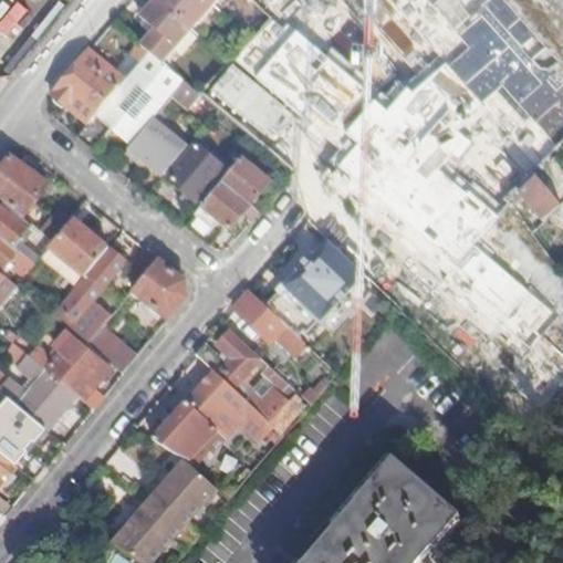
[(189,24),(158,0),(150,0),(147,4),(139,13),(155,25),(139,44),(147,50),(164,63),(193,28),(189,24)]
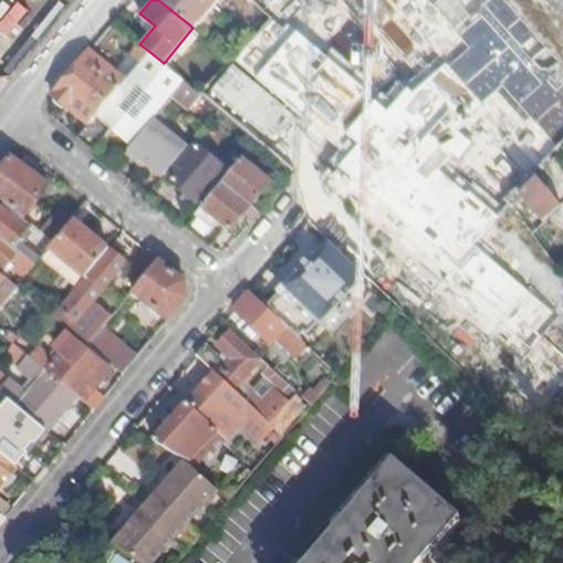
[(158,0),(189,24),(194,20),(199,24),(217,3),(212,0),(158,0)]
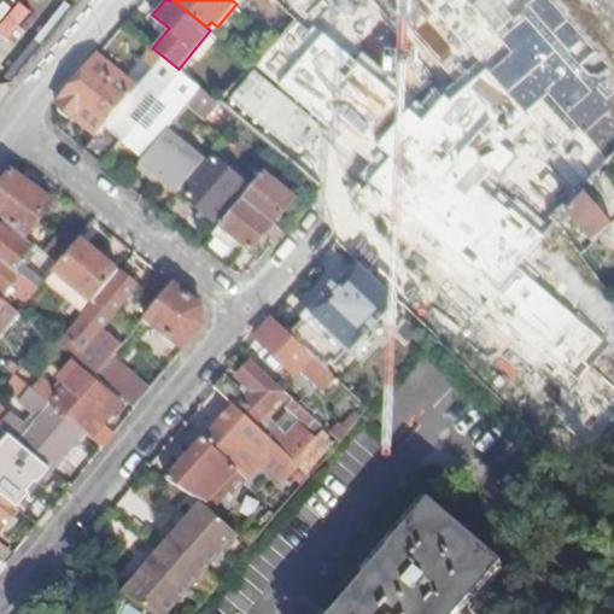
[(293,36),(323,54),(333,39),(303,19),(293,36)]
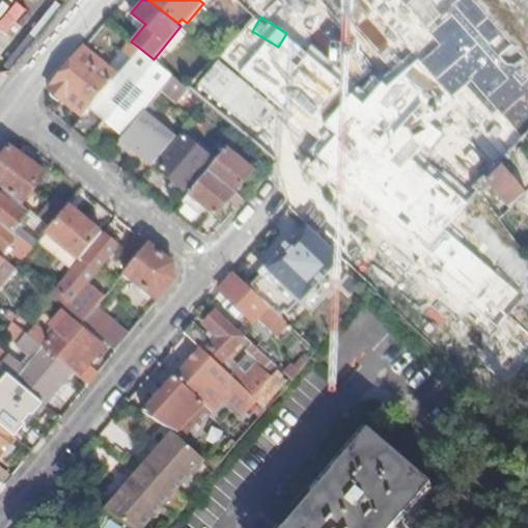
[(313,100),(249,52),(260,36),(239,21),(188,89),(292,166),(336,106),(318,92),(313,100)]
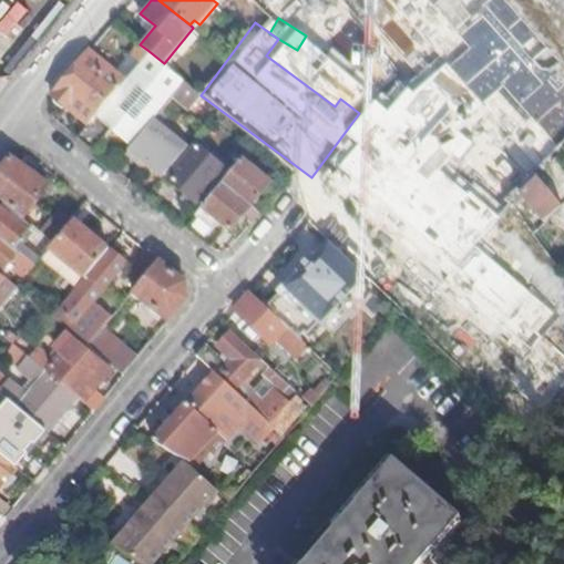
[(371,28),(361,58),(385,67),(395,36),(371,28)]
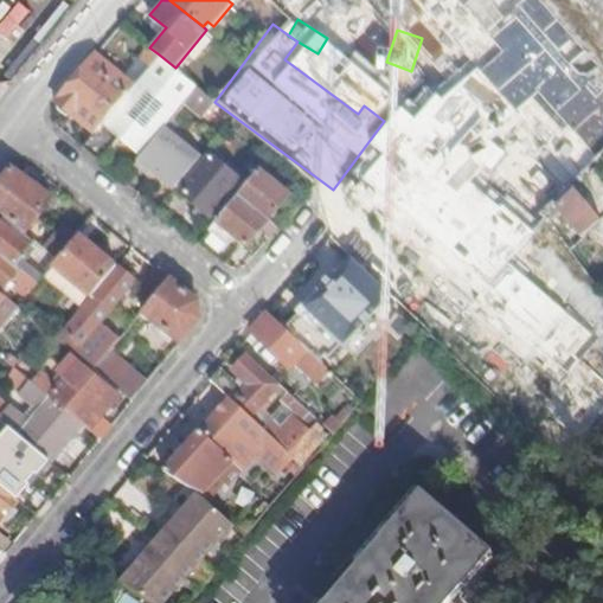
[(92,133),(101,122),(158,53),(149,47),(149,46),(134,64),(126,57),(116,69),(92,50),(52,100),(58,104),(58,110),(66,116),(72,116),(75,119),(92,133)]
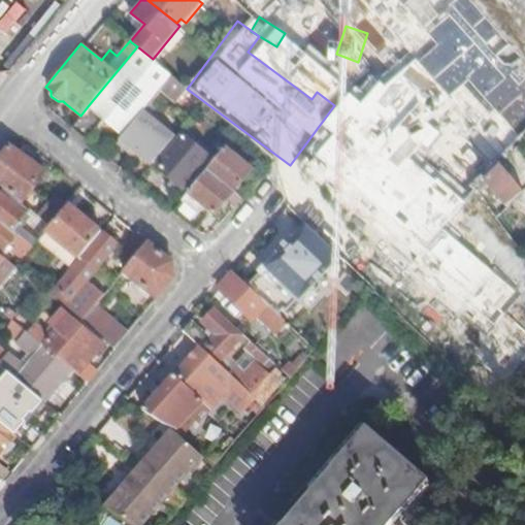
[(141,107),(161,85),(170,73),(153,59),(137,46),(88,106),(100,117),(106,122),(121,133),(132,120),(141,107)]
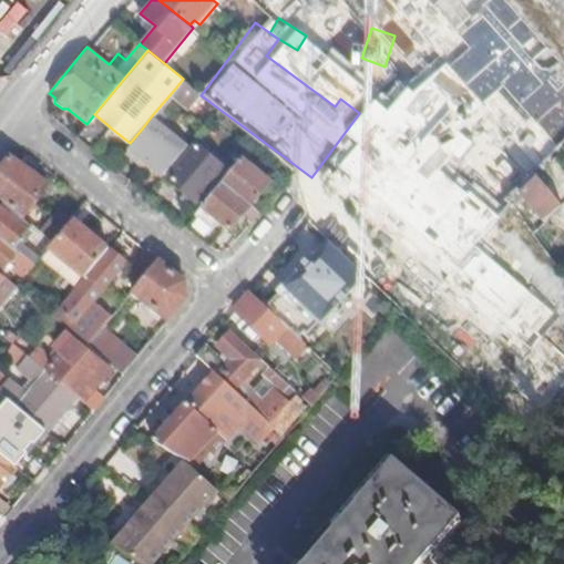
[(198,92),(183,79),(173,91),(188,104),(198,92)]
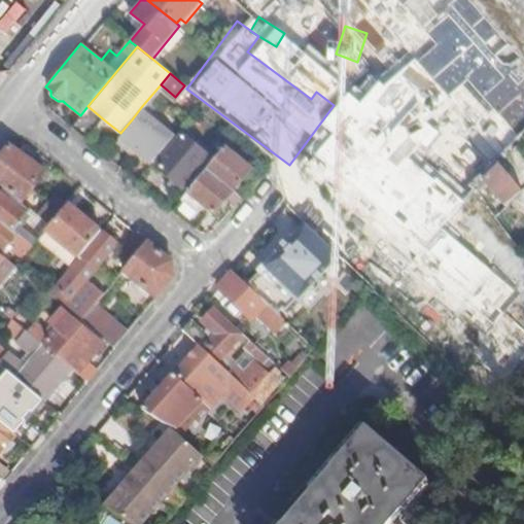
[(100,116),(88,106),(80,115),(72,126),(84,136),(100,116)]
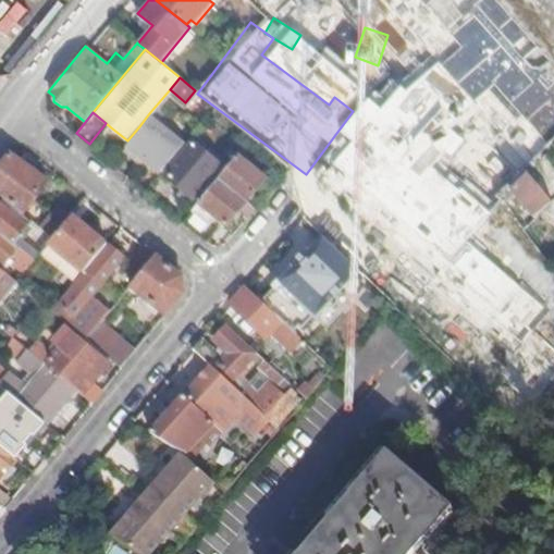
[(127,140),(126,142),(143,155),(160,169),(183,140),(149,113),(139,126),(127,140)]
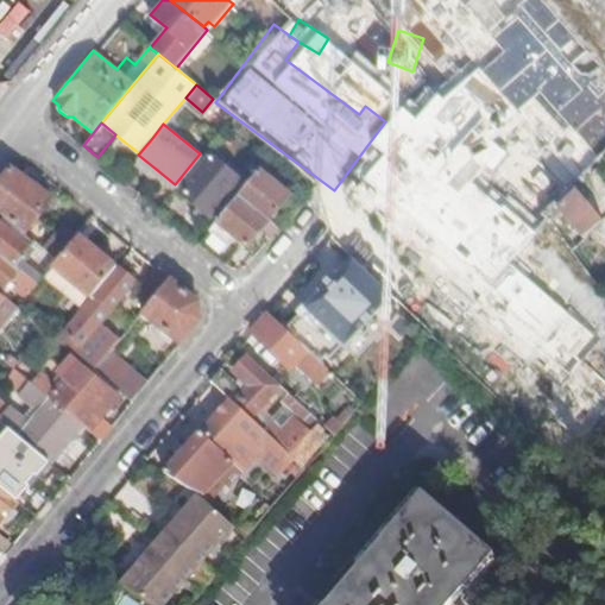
[(209,153),(181,189),(194,201),(208,213),(238,177),(209,153)]
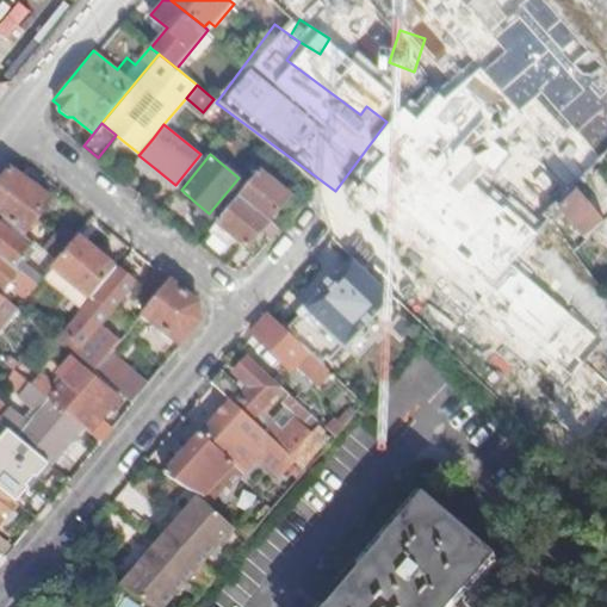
[(0,211),(25,230),(50,196),(31,181),(11,167),(0,180),(0,211)]
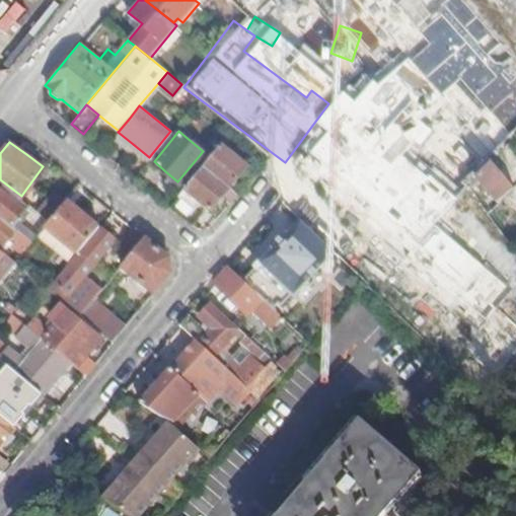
[(248,165),(220,143),(202,165),(230,189),(248,165)]
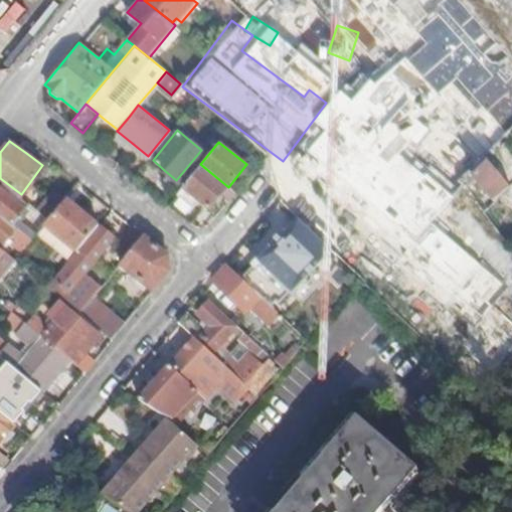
[(232,190),(228,187),(200,164),(168,203),(190,221),(198,211),(204,204),(210,210),(222,195),(226,198),(232,190)]
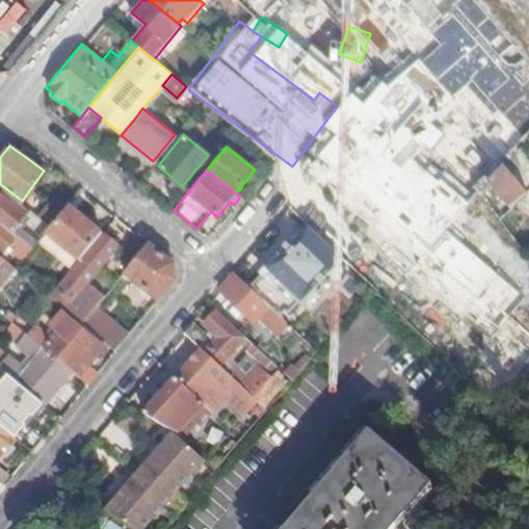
[(0,219),(17,233),(20,230),(16,226),(25,213),(0,192),(0,219)]
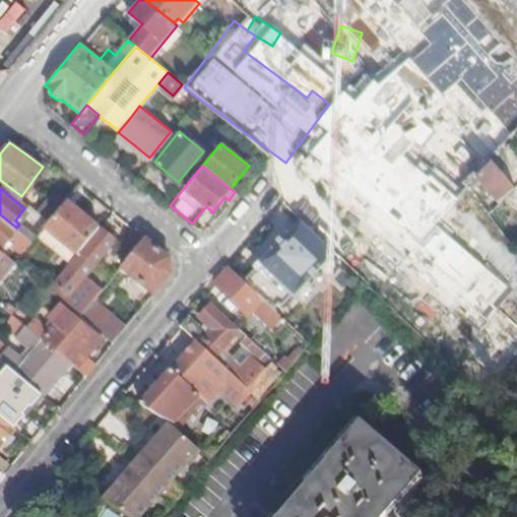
[(48,190),(33,207),(49,219),(62,202),(48,190)]
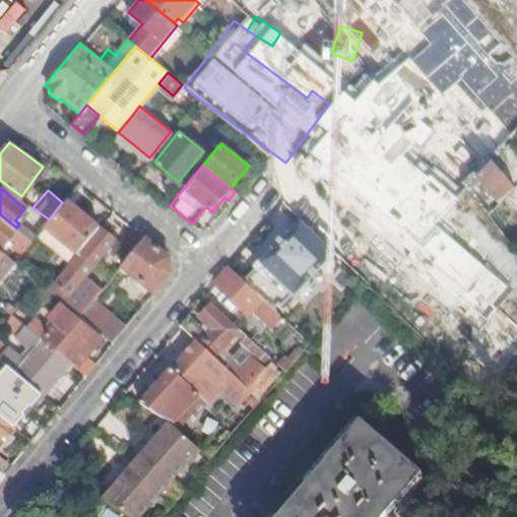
[(78,250),(99,225),(81,212),(65,199),(62,202),(49,219),(43,225),(76,253),(78,250)]
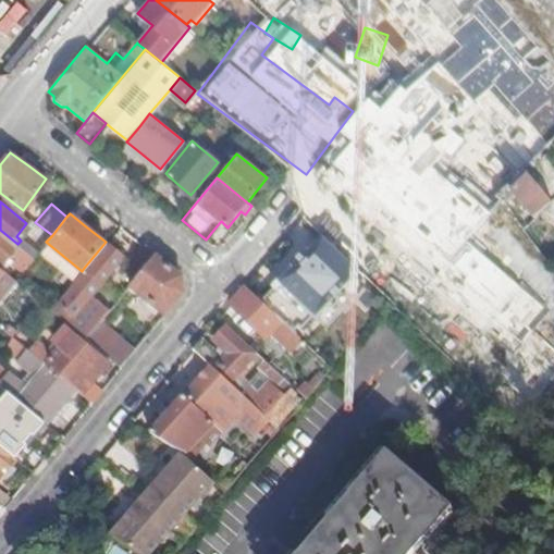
[(0,266),(15,247),(0,234),(0,266)]
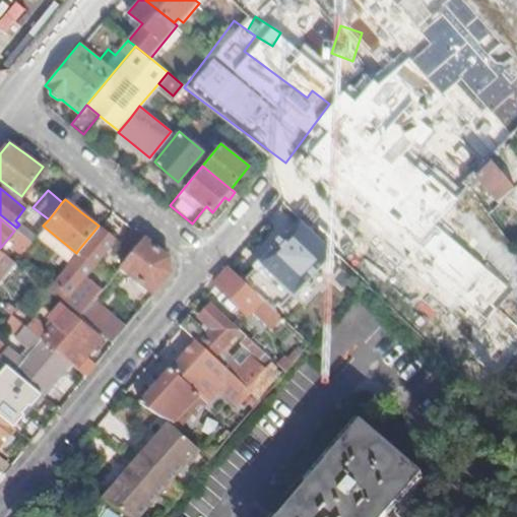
[(124,257),(142,235),(133,227),(115,250),(124,257)]
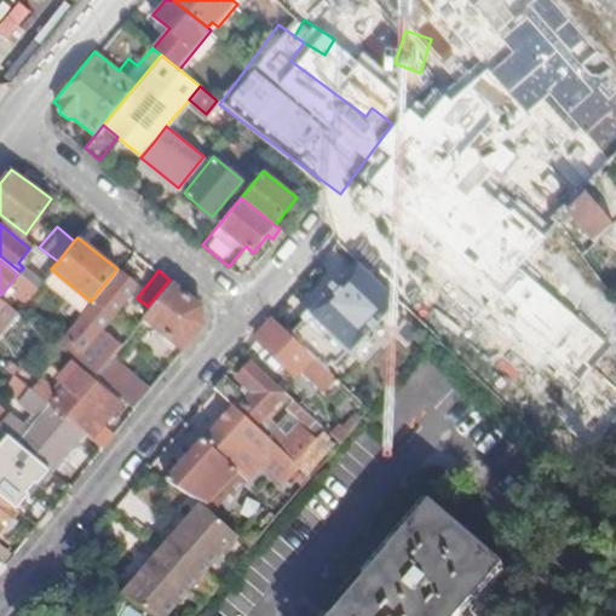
[(91,301),(63,335),(81,350),(75,357),(96,374),(111,355),(121,343),(101,327),(136,283),(120,271),(96,300),(93,298),(91,301)]
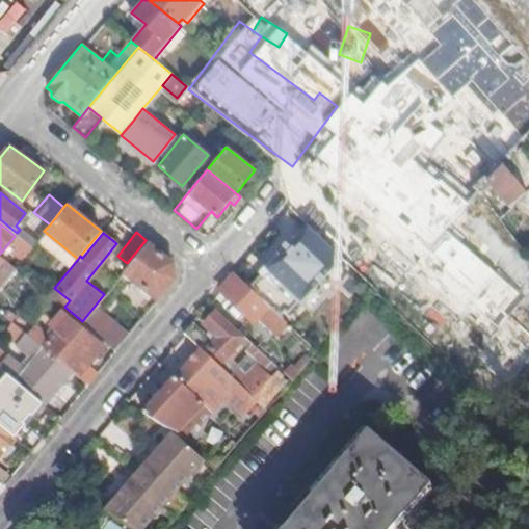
[(30,248),(19,239),(9,250),(21,260),(30,248)]
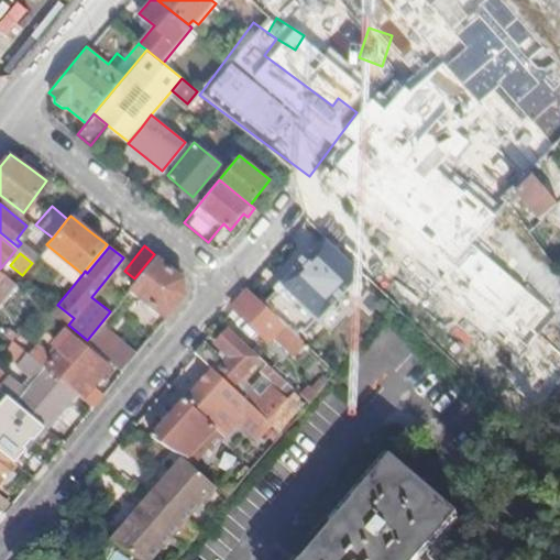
[(155,255),(130,286),(166,315),(184,294),(183,277),(155,255)]
